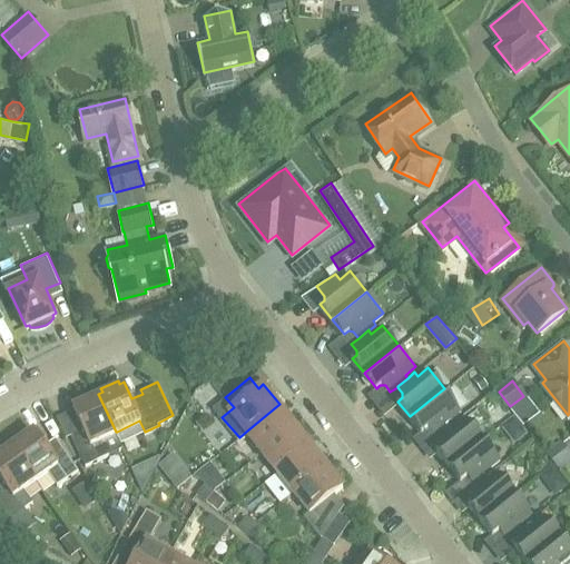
[(461,409),(444,388),(410,416),(422,432),(426,427),(431,428),(436,435),(453,421),(451,417),(461,409)]
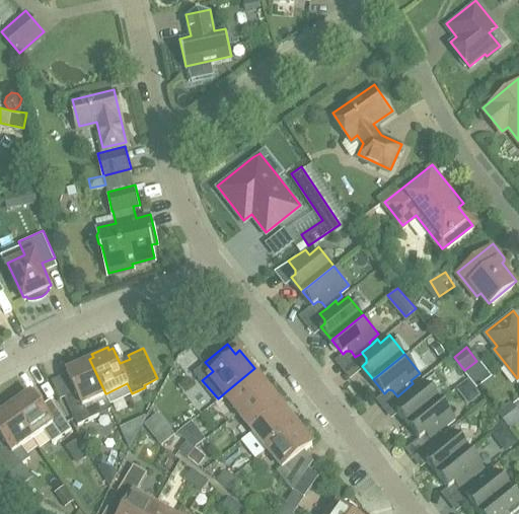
[(105,393),(89,359),(86,360),(84,357),(69,364),(70,367),(67,369),(76,389),(65,394),(78,423),(113,407),(106,393),(105,393)]
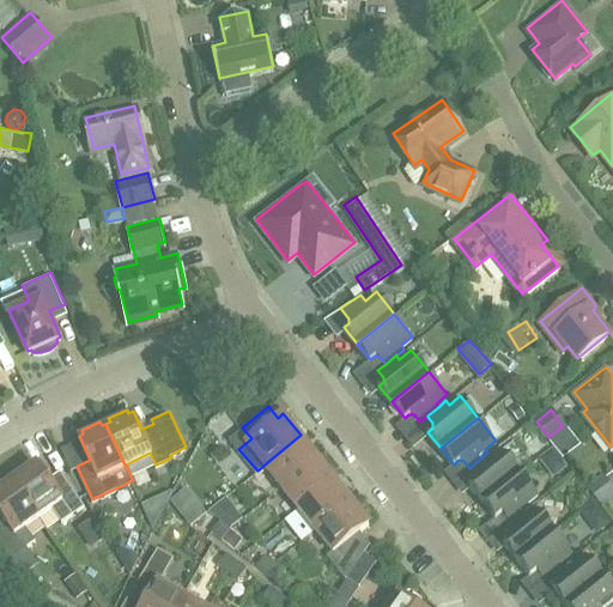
[(317,456),(301,435),(266,463),(283,485),(317,456)]
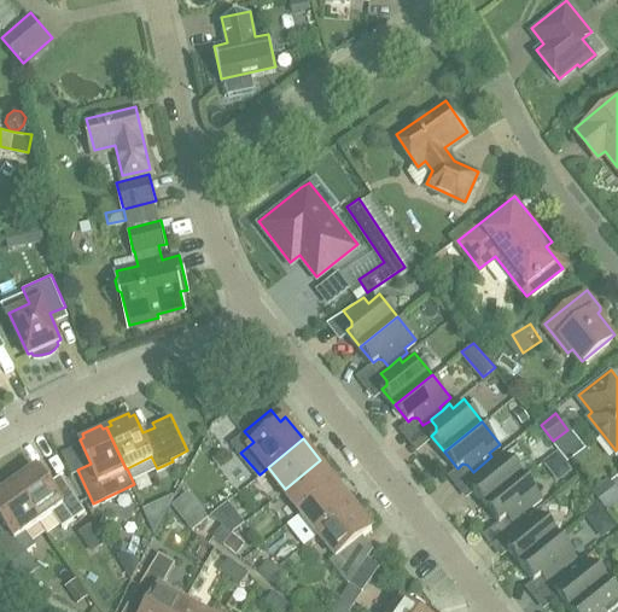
[(495,460),(491,456),(473,472),(479,479),(478,484),(473,488),(487,505),(524,473),(506,452),(495,460)]
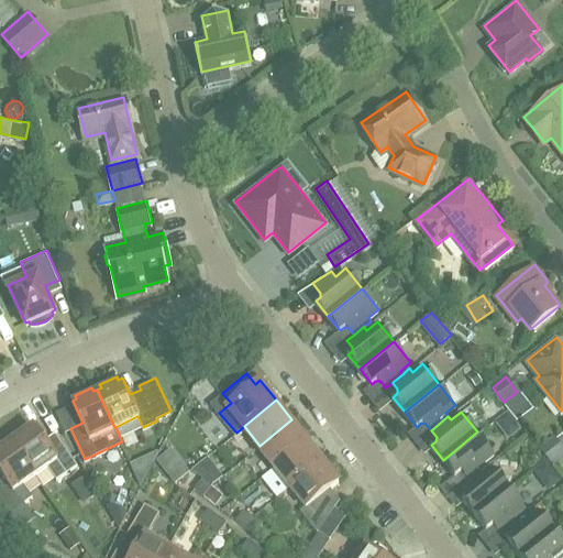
[(307,439),(291,419),(260,446),(275,465),(307,439)]
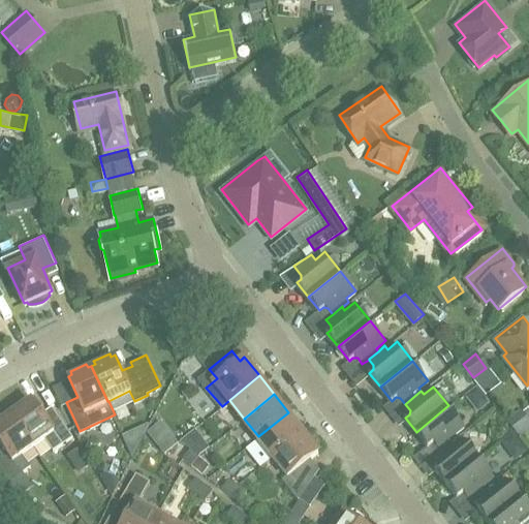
[(13,410),(10,412),(33,444),(44,436),(53,449),(72,434),(55,409),(44,417),(31,398),(28,400),(26,397),(11,407),(13,410)]
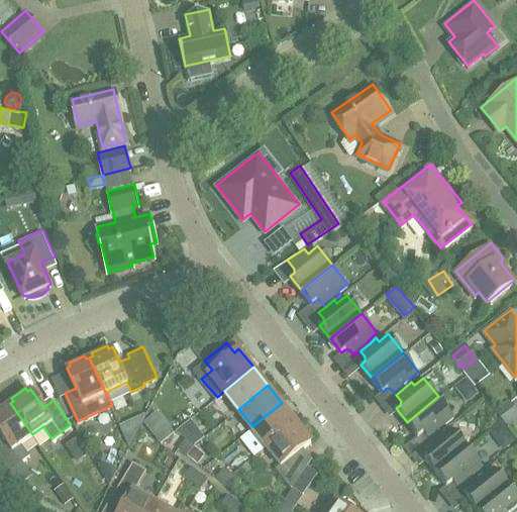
[(438,396),(407,422),(418,435),(422,432),(426,432),(431,438),(440,431),(446,426),(444,423),(454,415),(438,396)]
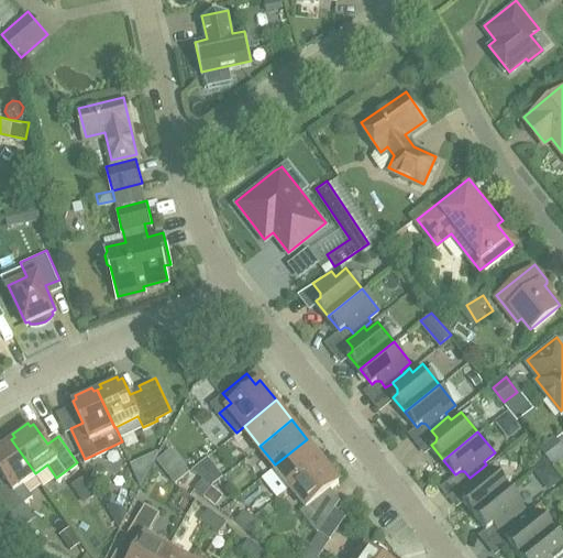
[(562,452),(562,445),(554,435),(541,446),(553,461),(562,452)]
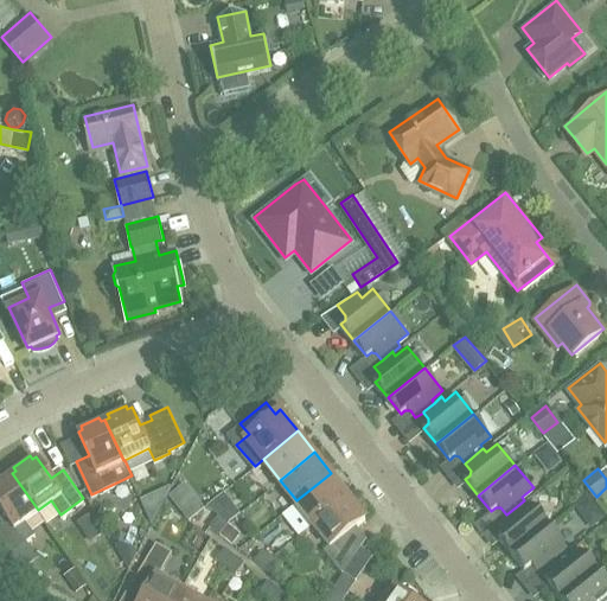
[(38,510),(12,473),(8,475),(6,472),(0,475),(0,506),(4,512),(0,513),(0,539),(6,548),(11,550),(36,532),(25,519),(38,510)]
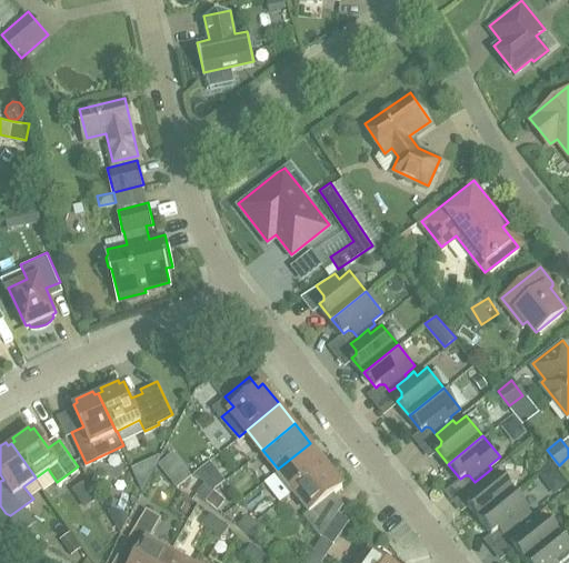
[(327,463),(310,443),(278,469),(293,489),(327,463)]
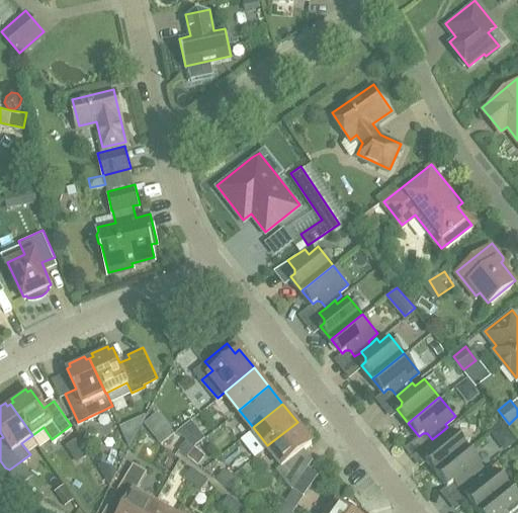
[(312,440),(297,422),(267,445),(281,463),(276,467),(292,488),(301,475),(289,458),(312,440)]
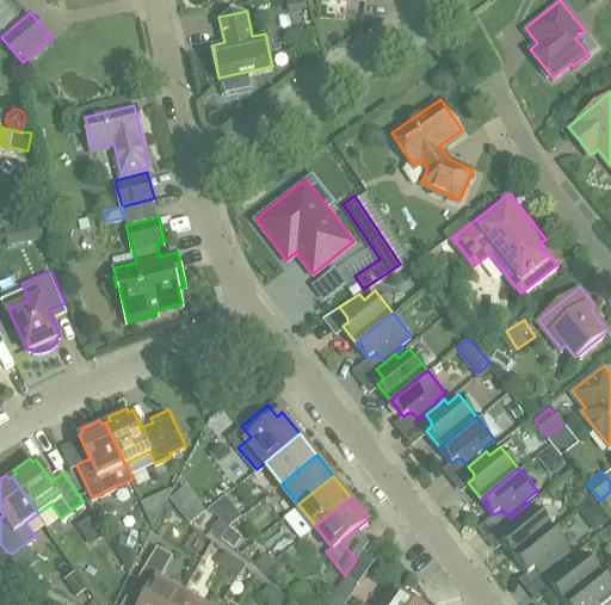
[(520,510),(510,518),(501,524),(507,531),(507,536),(503,541),(516,556),(553,526),(535,504),(523,513),(520,510)]
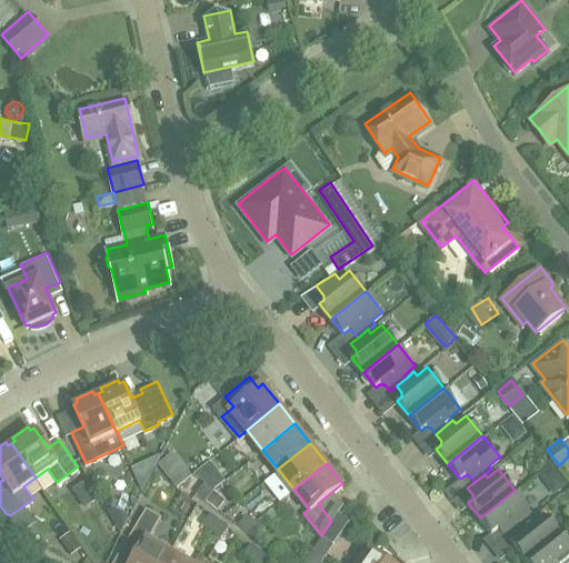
[(215,488),(206,480),(197,491),(207,498),(215,488)]
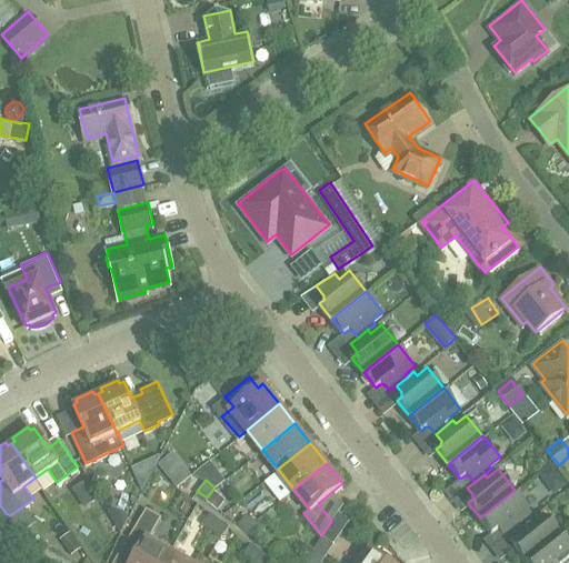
[(515,490),(480,518),(492,533),(497,529),(501,530),(507,536),(513,531),(523,522),(521,519),(531,511),(515,490)]
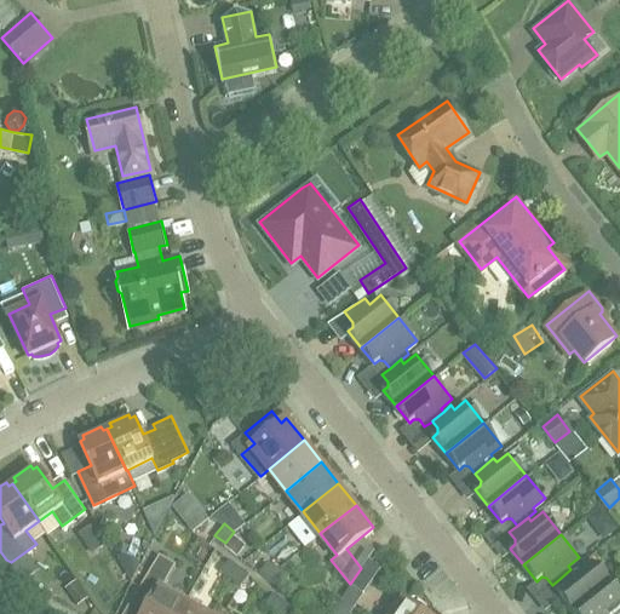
[(231,577),(240,564),(230,556),(220,568),(231,577)]
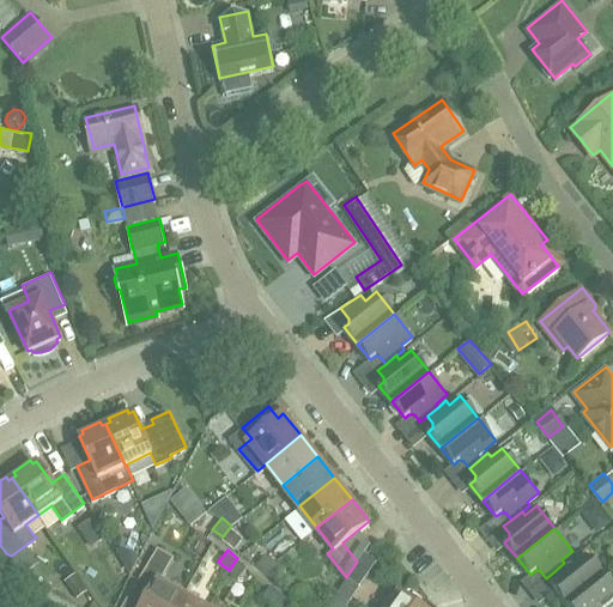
[(268,570),(277,559),(266,552),(258,563),(268,570)]
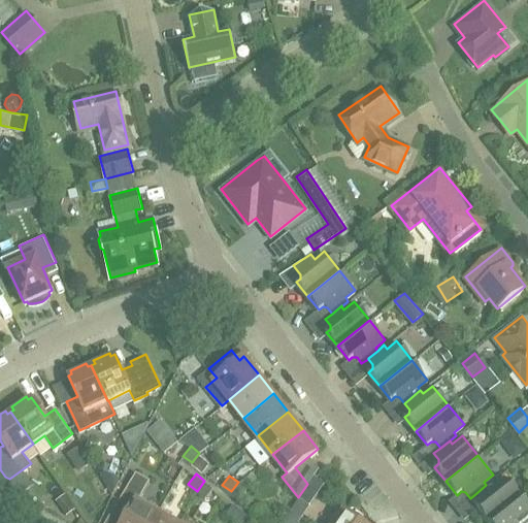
[(492,480),(486,485),(476,493),(482,499),(481,503),(476,507),(488,521),(521,495),(504,476),(495,484),(492,480)]
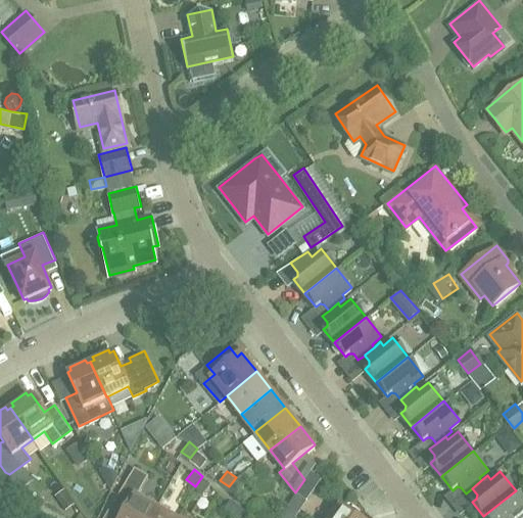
[(202,476),(195,486),(203,492),(210,482),(202,476)]
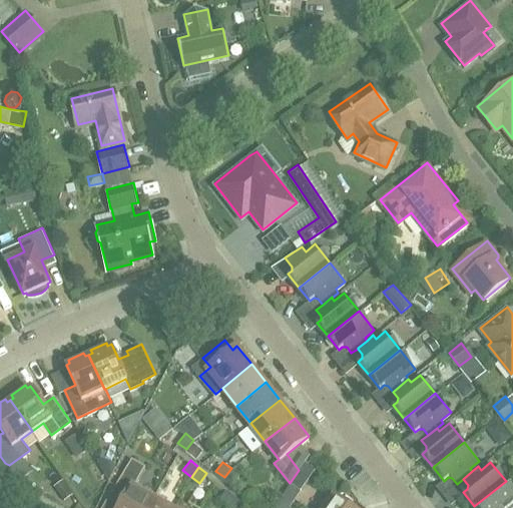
[(239,475),(231,468),(224,477),(231,484),(239,475)]
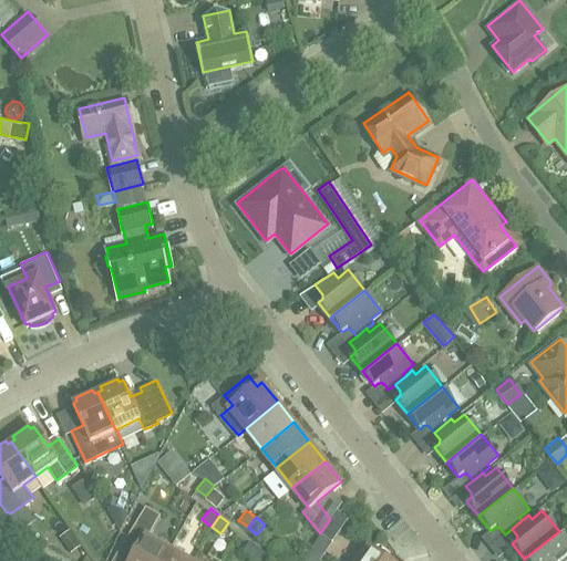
[(566,540),(559,531),(524,559),(526,560),(566,560),(565,560),(566,558),(566,540)]
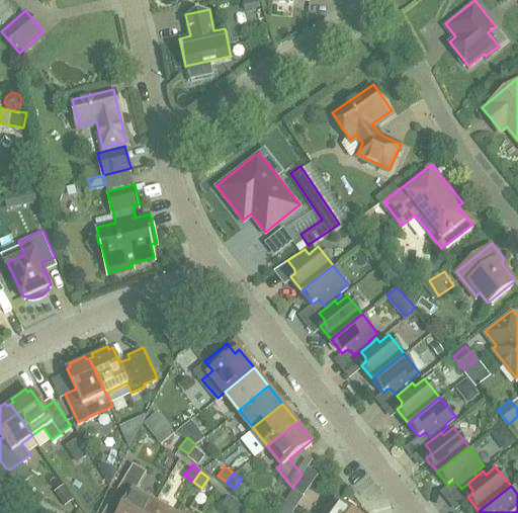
[(288,495),(297,502),(304,493),(293,487),(288,495)]
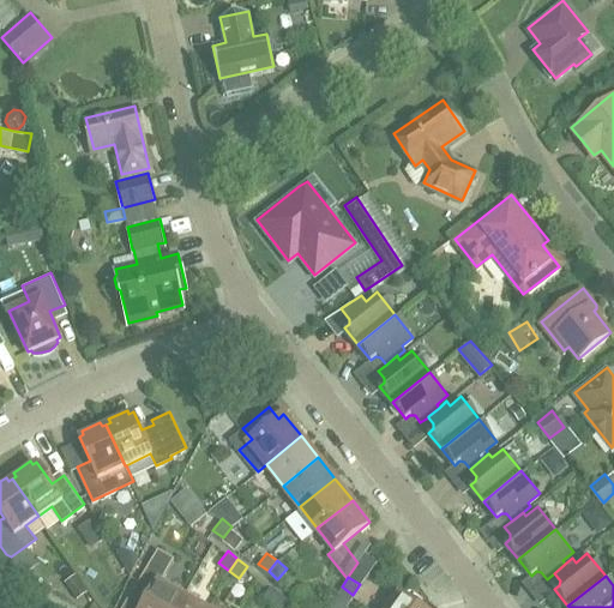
[(175,607),(184,595),(158,581),(143,607),(175,607)]
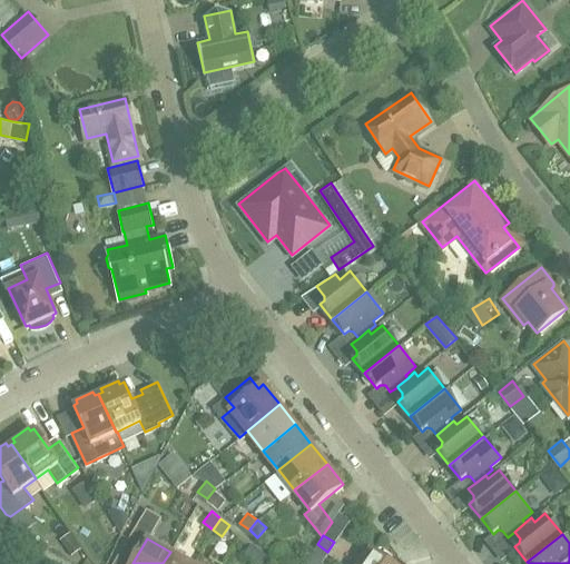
[(253,560),(261,550),(252,542),(244,553),(253,560)]
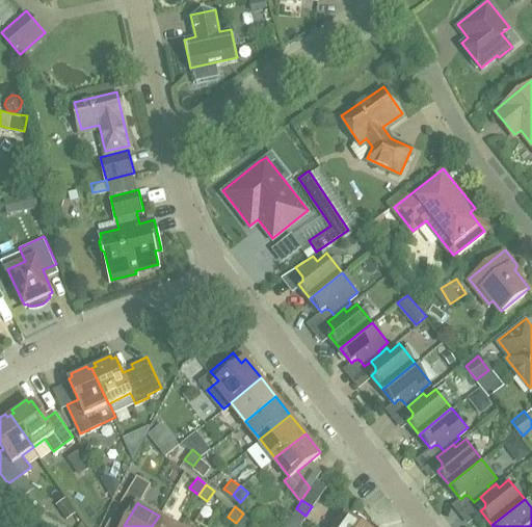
[(306,516),(296,508),(289,518),(299,525),(306,516)]
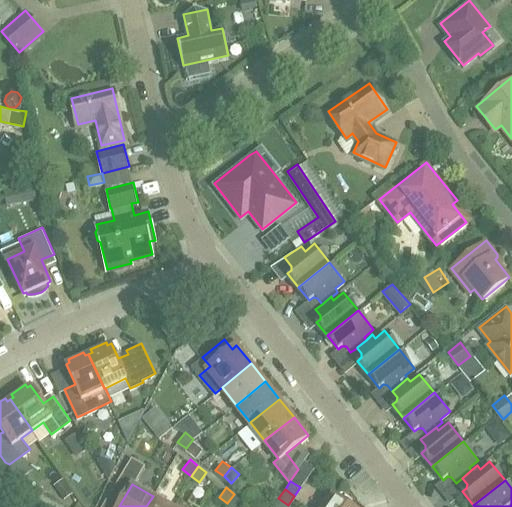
[(236,506),(243,500),(234,494),(227,503),(232,506),(236,506)]
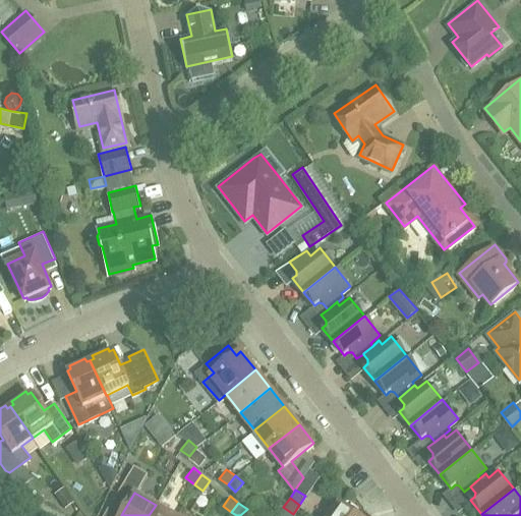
[(356,515),(340,504),(331,515),(356,515)]
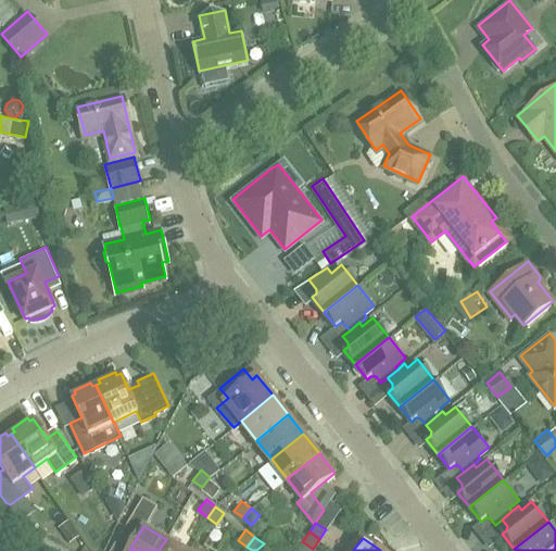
[(187,550),(166,539),(159,550),(187,550)]
